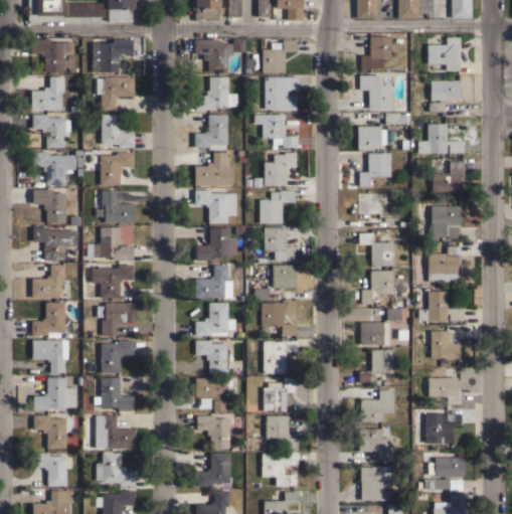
[(64,0),(64,15),(63,15),(63,21),(29,21),(29,0),(64,0)]
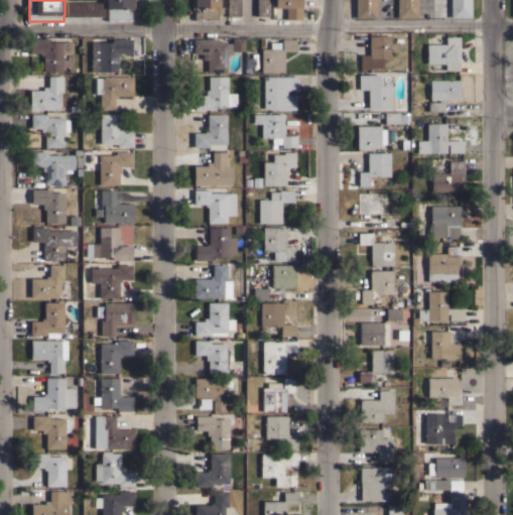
[(135,0),(136,7),(134,7),(134,9),(132,9),(133,20),(110,20),(110,9),(108,9),(108,0),(135,0)]
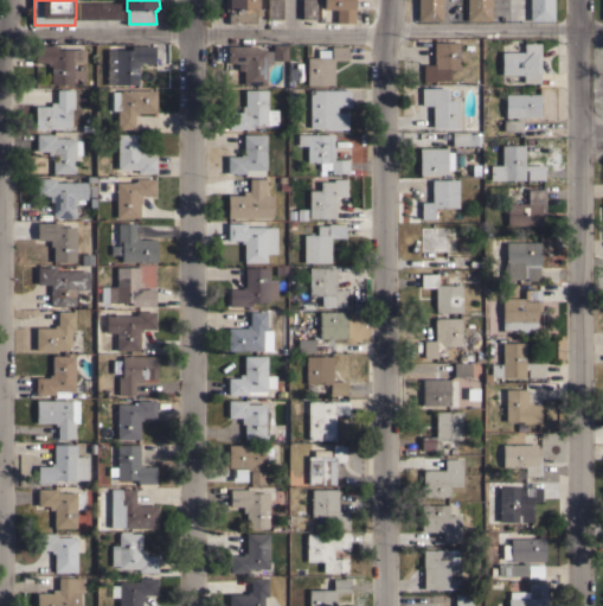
[(260,0),(260,8),(264,8),(264,16),(258,17),(258,24),(231,24),(231,11),(230,11),(230,10),(228,10),(228,0),(260,0)]
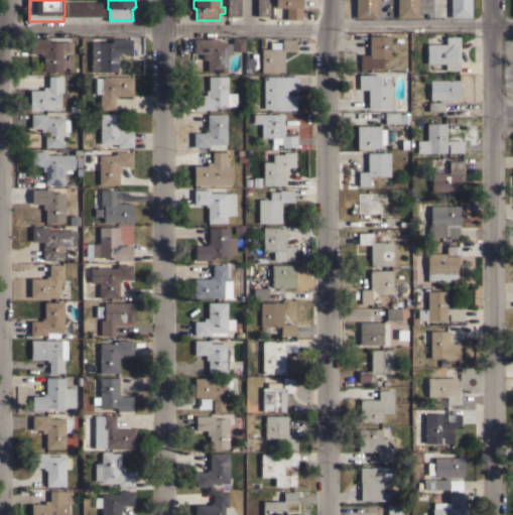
[(242,0),(242,16),(229,17),(229,0),(242,0)]
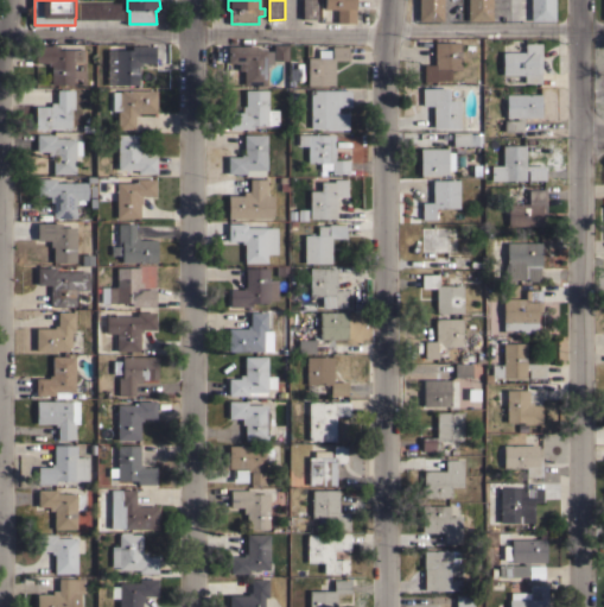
[(304,0),(319,0),(319,19),(304,20),(304,0)]
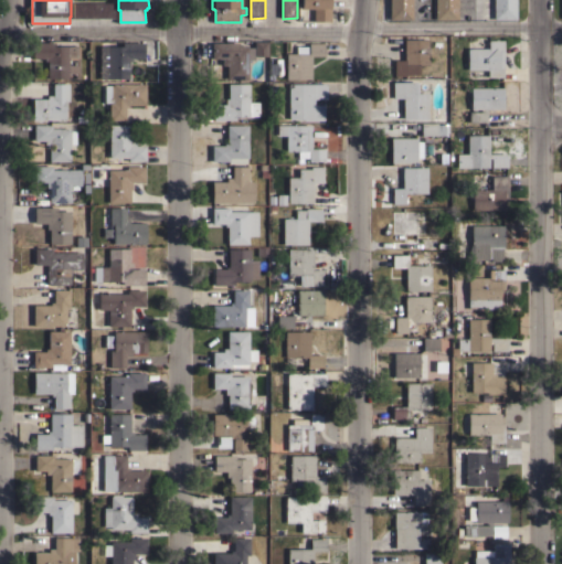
[(301,0),(331,0),(332,22),(316,22),(315,9),(303,10),(301,0)]
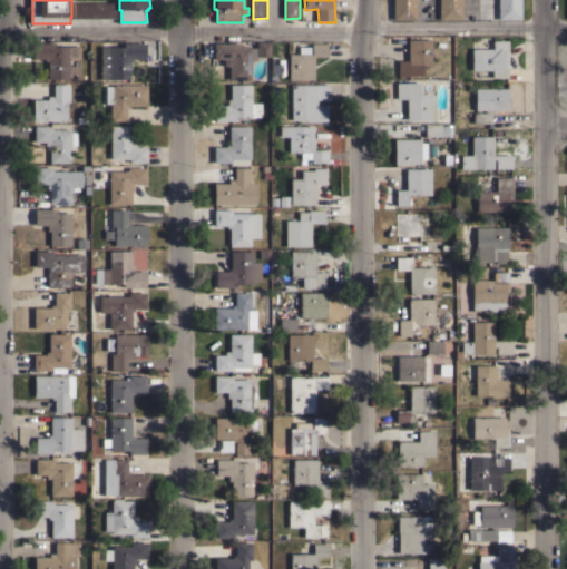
[(394,0),(417,0),(417,20),(394,20),(394,0)]
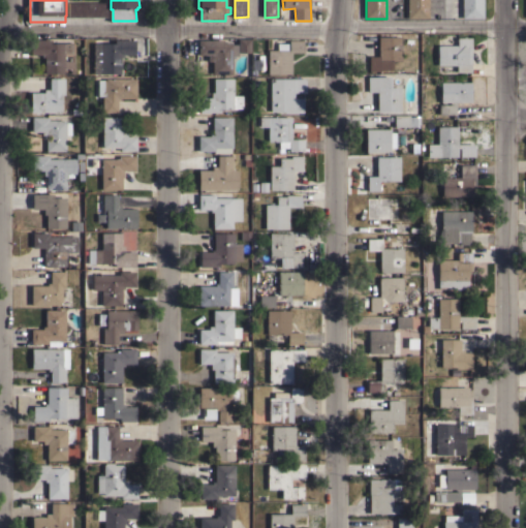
[(409,0),(430,0),(430,19),(409,19),(409,0)]
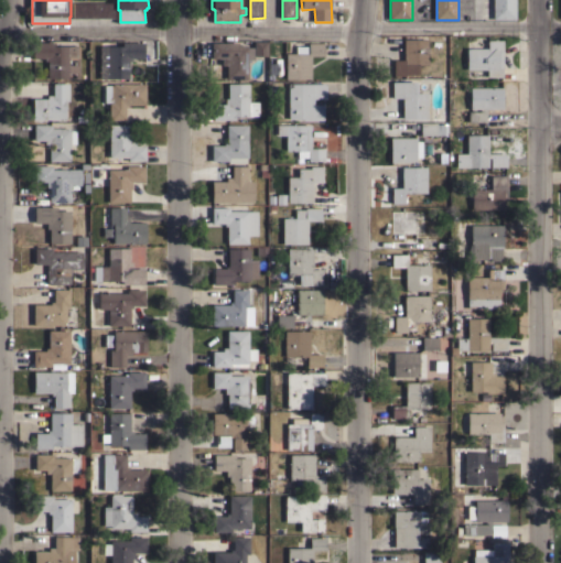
[(517,0),(517,20),(495,20),(495,0),(517,0)]
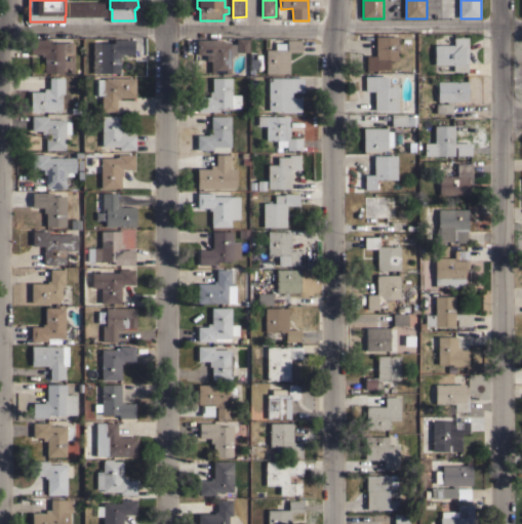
[(70,17),(70,3),(108,3),(108,17),(70,17)]
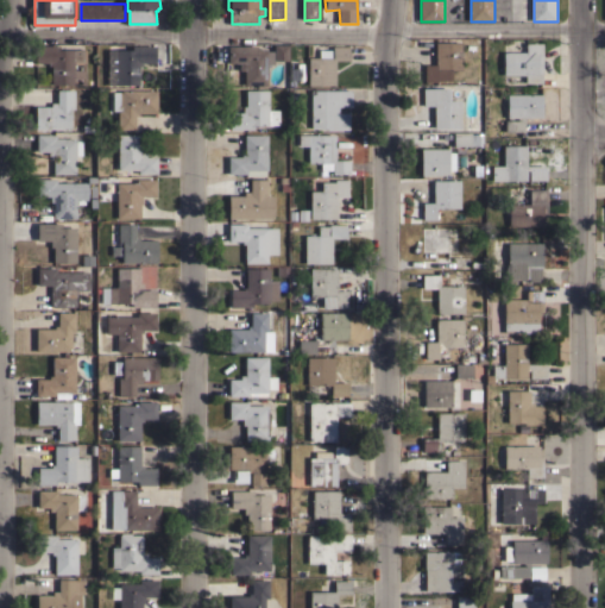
[(464,71),(453,71),(453,81),(440,81),(440,83),(427,83),(427,66),(438,66),(438,43),(464,43),(464,71)]
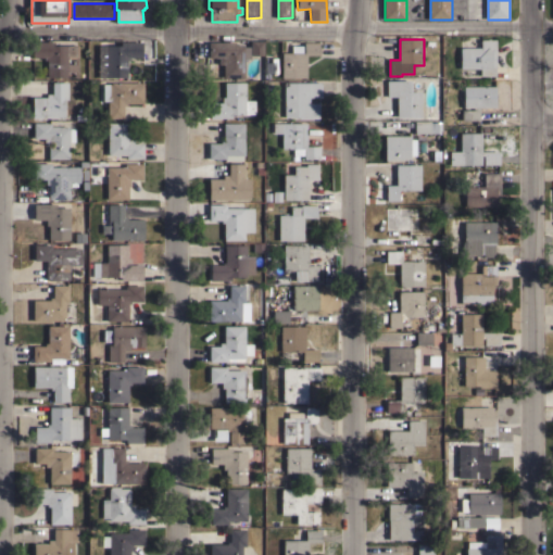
[(497,77),(482,77),(482,70),(462,70),(462,48),(482,49),(482,40),(498,40),(497,77)]
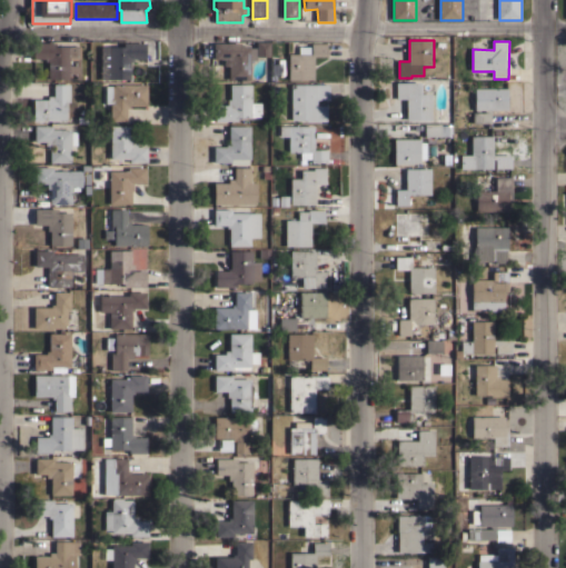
[(271,57),(258,58),(258,42),(271,42),(271,57)]
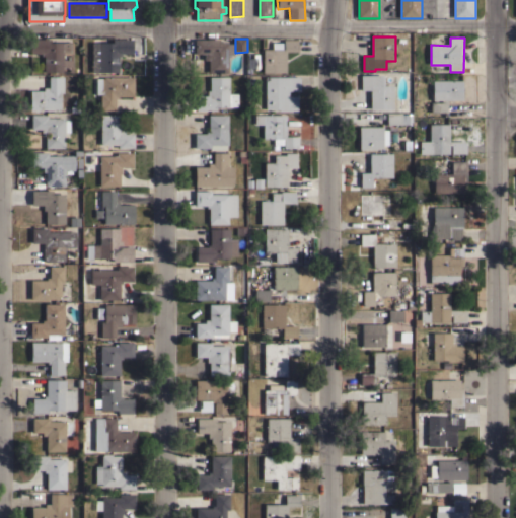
[(52,40),(52,43),(74,43),(75,73),(46,73),(46,57),(43,57),(43,54),(31,54),(31,40),(52,40)]
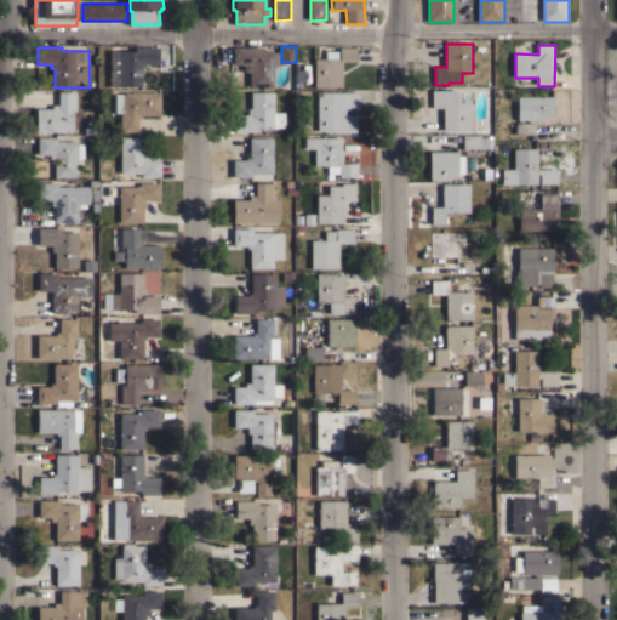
[(112,51),(136,51),(136,47),(160,47),(160,66),(147,66),(147,68),(144,68),(144,87),(120,87),(120,90),(114,90),(114,87),(112,87),(112,51)]
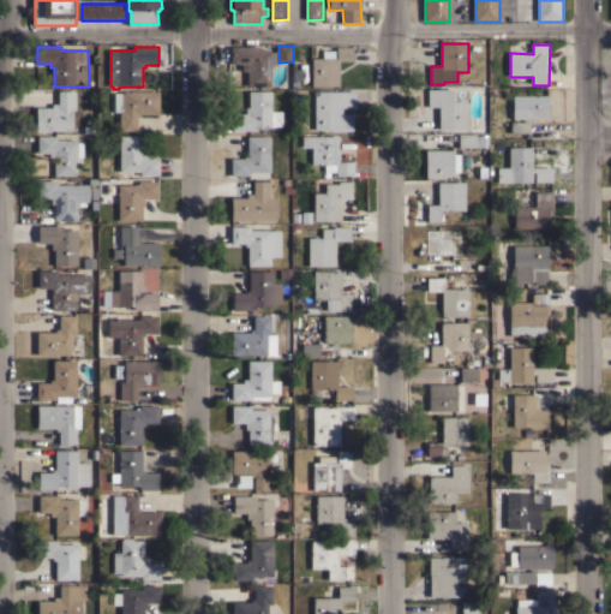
[(261,47),(261,51),(271,51),(271,52),(277,52),(279,65),(271,65),(271,87),(270,87),(270,89),(262,90),(262,87),(249,87),(249,72),(244,72),(244,65),(233,65),(233,47),(261,47)]
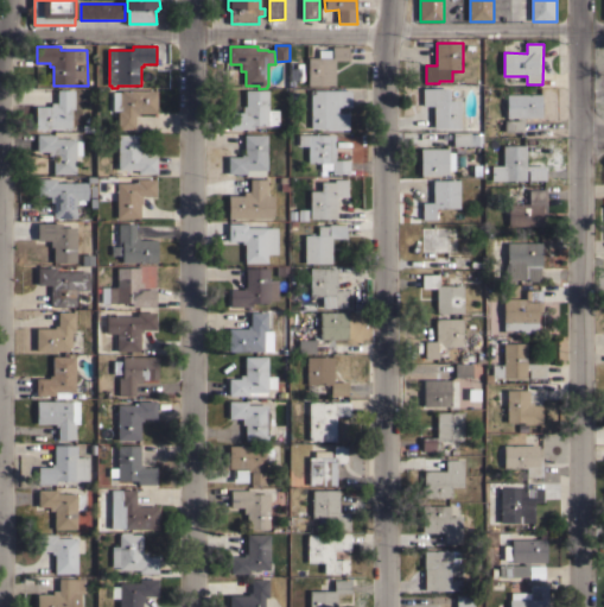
[(310,86),(310,58),(320,58),(320,51),(332,51),(332,58),(334,58),(334,48),(351,48),(351,61),(337,61),(337,86),(310,86)]
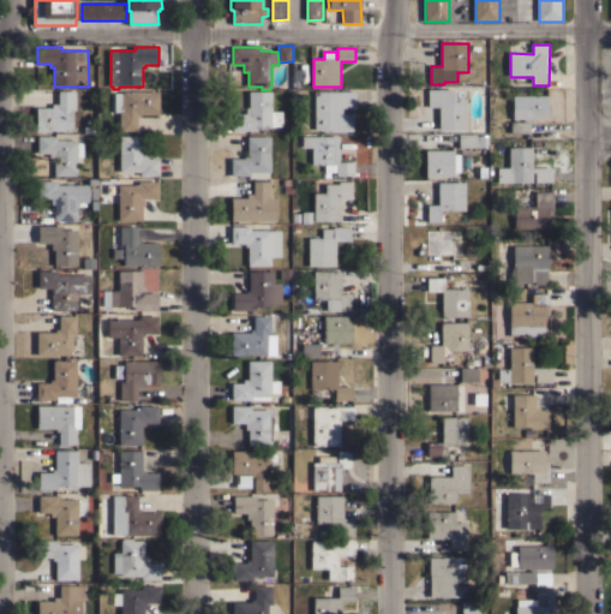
[(467,130),(441,130),(441,107),(430,107),(430,90),(456,90),(456,102),(467,102),(467,130)]
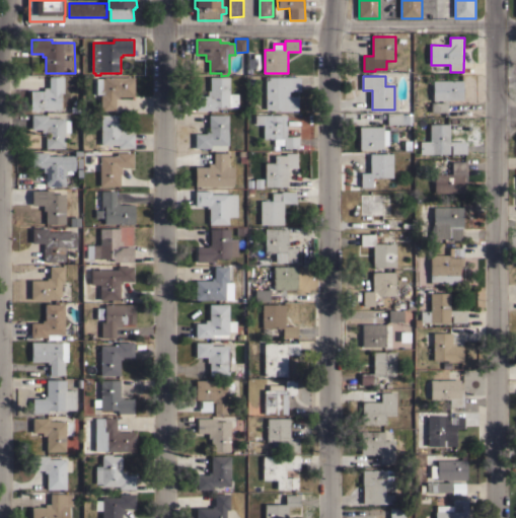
[(32,111),(32,91),(46,91),(46,88),(51,88),(51,77),(65,77),(65,93),(62,93),(62,111),(32,111)]
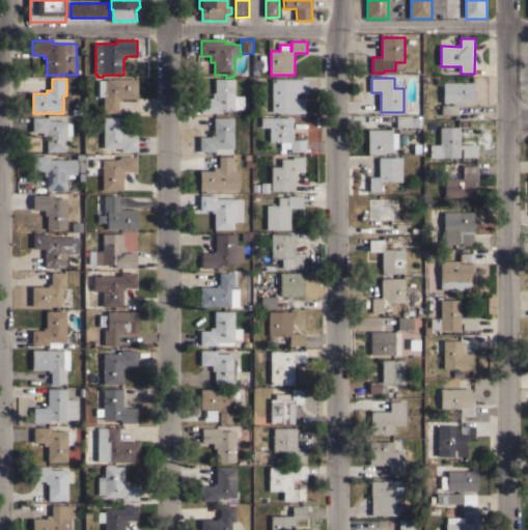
[(237,96),(245,96),(245,109),(237,109),(237,110),(223,110),(223,113),(202,113),(202,99),(214,99),(214,93),(216,93),(216,79),(237,79),(237,96)]
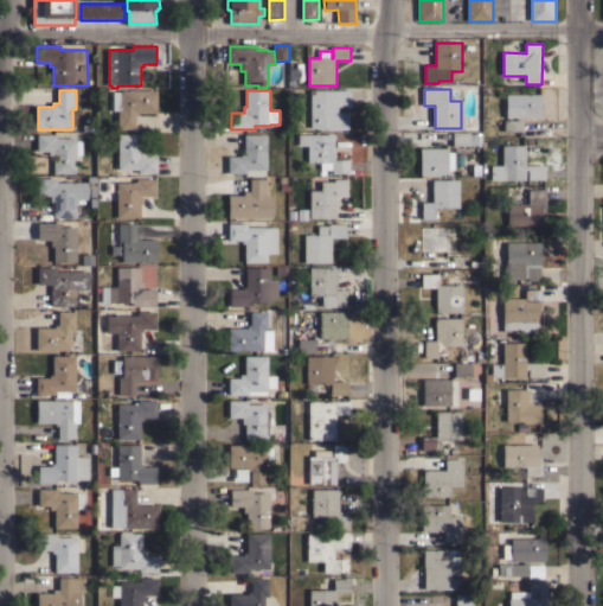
[(159,91),(159,114),(140,114),(140,116),(136,116),(136,129),(120,129),(120,112),(115,112),(114,93),(123,93),(123,91),(159,91)]
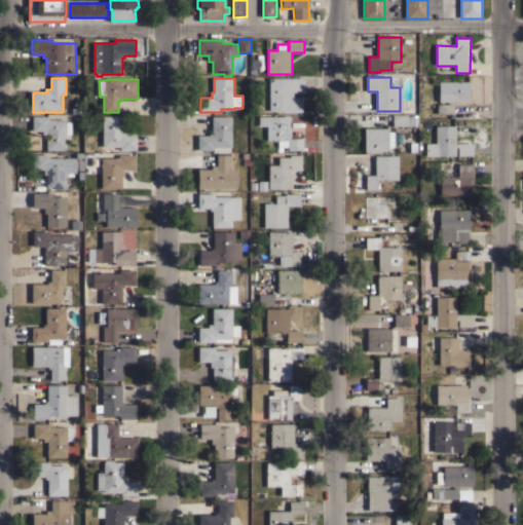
[(305,79),(305,92),(294,92),(294,99),(303,98),(303,113),(285,113),(285,112),(271,112),(270,79),(305,79)]
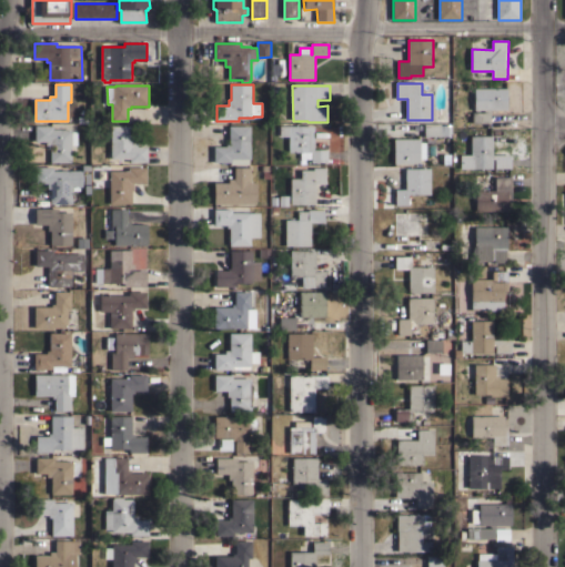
[(508,89),(508,110),(492,110),(492,124),(474,124),(474,113),(487,113),(487,110),(475,110),(475,89),(508,89)]
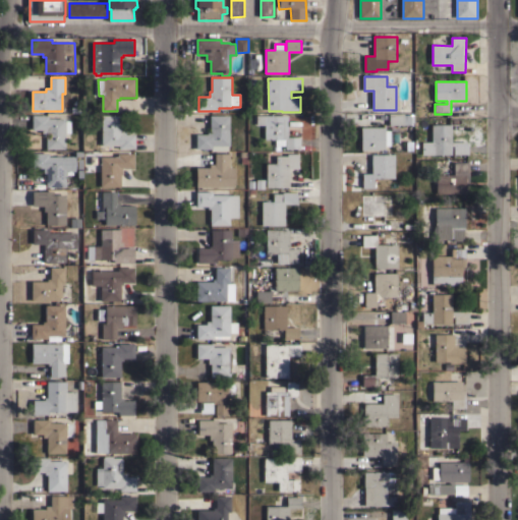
[(390,126),(390,114),(405,114),(405,125),(390,126)]
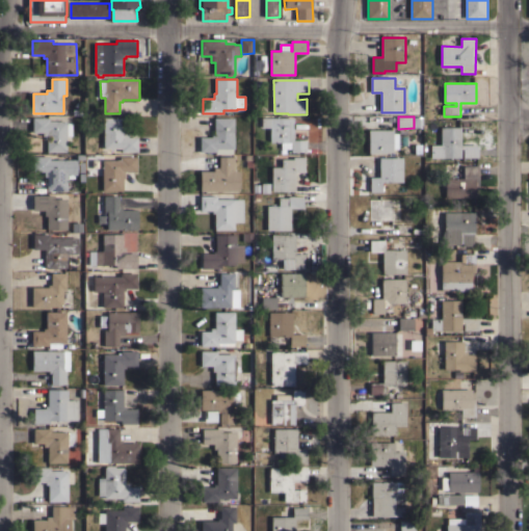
[(34,118),(51,118),(51,122),(68,122),(68,124),(73,124),(74,136),(68,136),(69,152),(49,153),(49,136),(43,136),(43,133),(34,133),(34,118)]
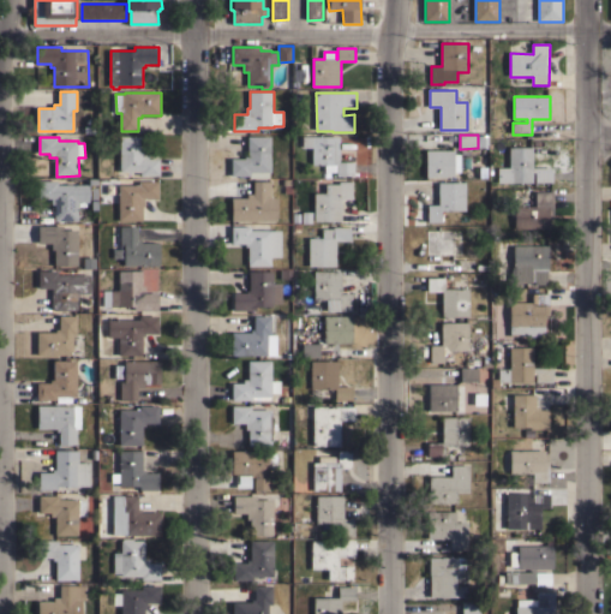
[(121,137),(144,137),(144,155),(149,155),(149,159),(161,159),(161,176),(142,177),(142,172),(121,172),(121,137)]
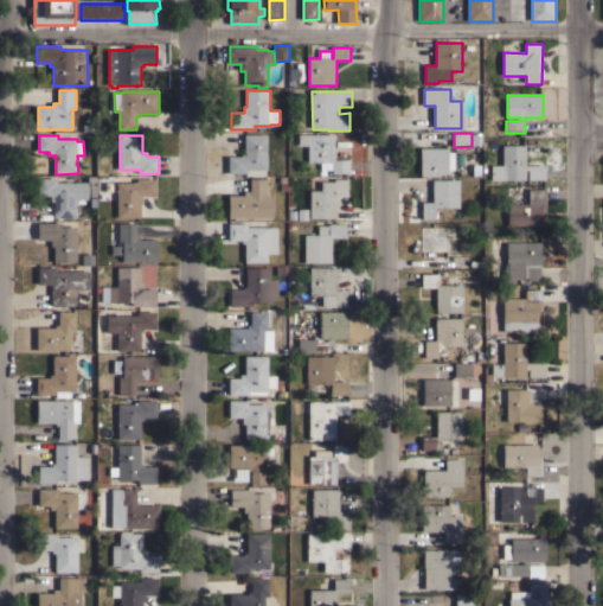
[(268,171),(267,171),(267,177),(248,177),(248,174),(230,174),(230,157),(243,157),(243,154),(245,154),(245,135),(268,135),(268,171)]
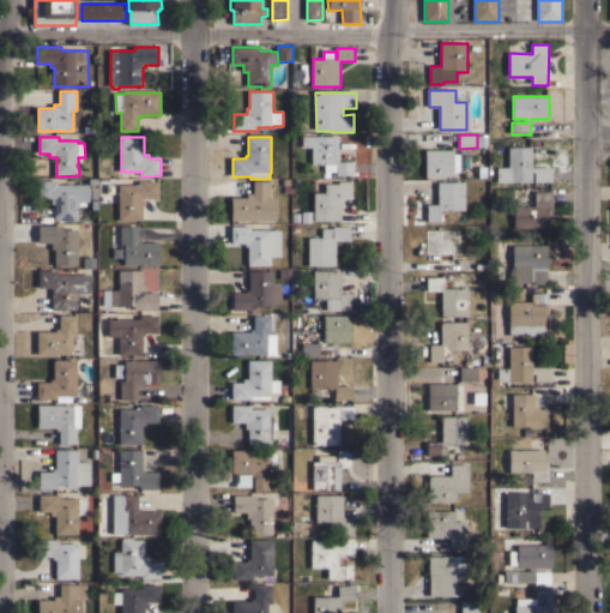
[(340,137),(340,162),(355,162),(355,176),(337,176),(337,173),(326,173),(326,164),(313,164),(313,148),(303,148),(303,137),(340,137)]
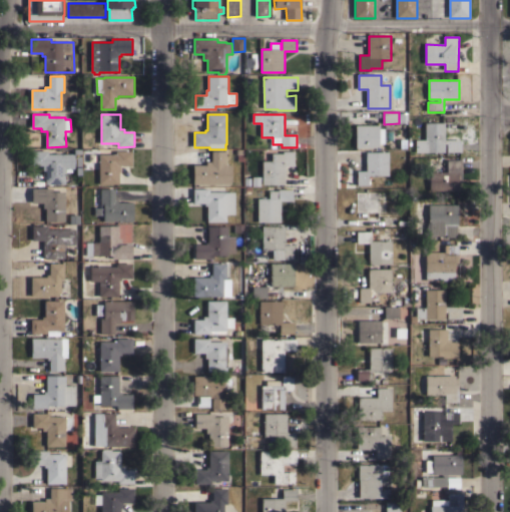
[(426,123),(446,123),(446,140),(462,140),(462,152),(448,152),(448,144),(446,144),(446,152),(426,152),(426,123)]
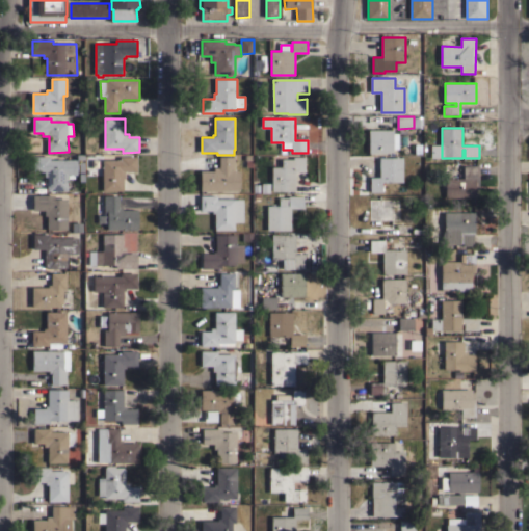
[(370,154),(370,131),(394,130),(394,134),(399,134),(400,150),(395,150),(395,154),(370,154)]
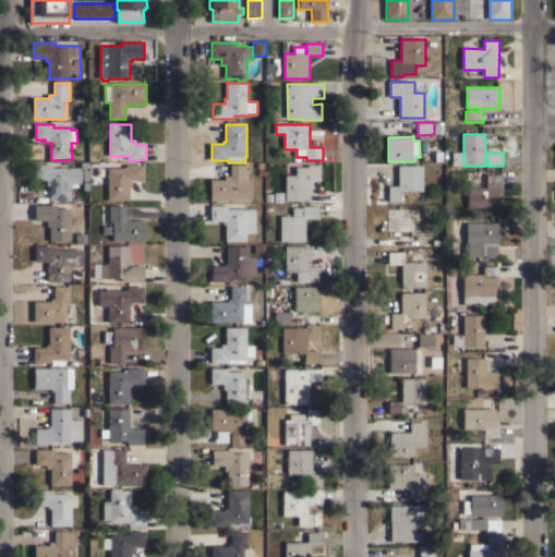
[(53,165),(53,168),(75,168),(75,162),(84,162),(84,168),(82,168),(83,184),(72,184),(72,201),(51,201),(51,185),(48,186),(48,180),(36,180),(36,165),(53,165)]
